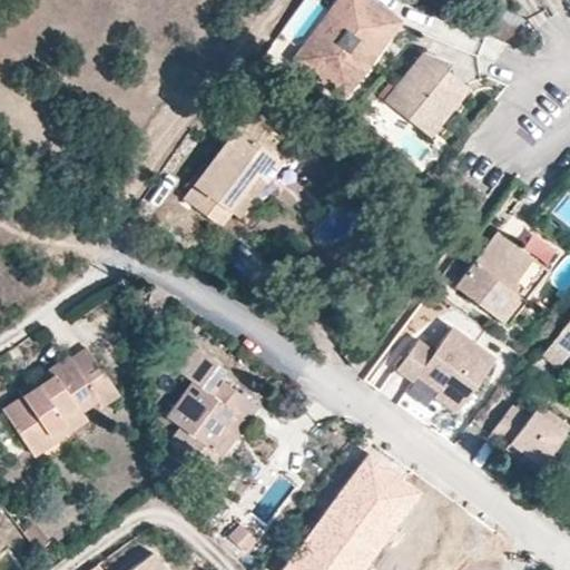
[(322,61),(325,64),(332,61),(336,71),(352,84),(390,31),(387,13),(369,0),(337,0),(311,38),(322,61)]
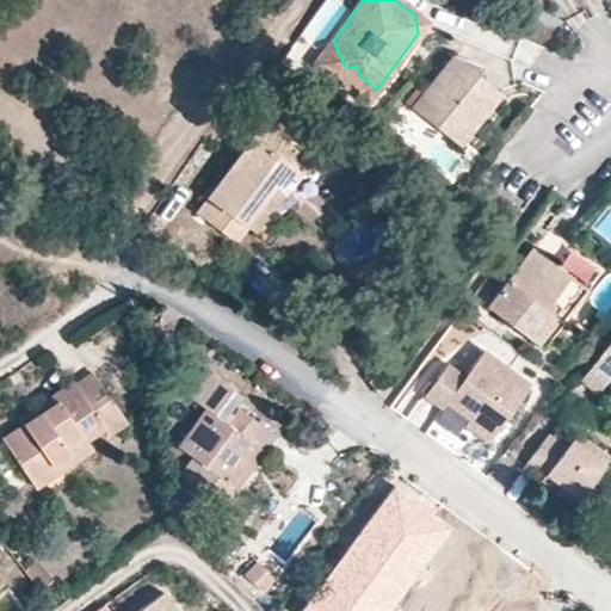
[(360,76),(356,66),(349,68),(345,66),(333,41),(316,63),(368,102),(377,90),(360,76)]
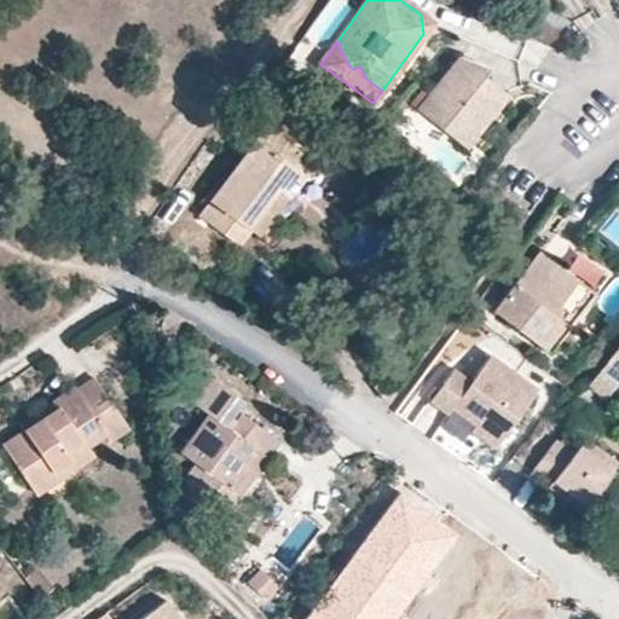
[(473,139),(508,94),(458,56),(423,99),(441,129),(473,139)]
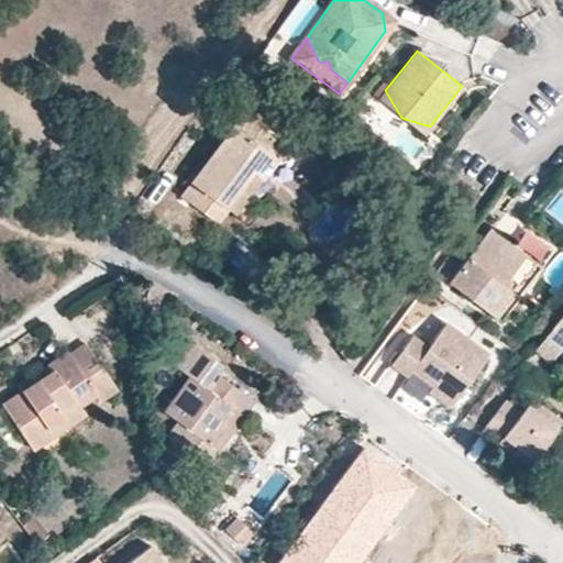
[(401,118),(385,90),(378,100),(401,118)]
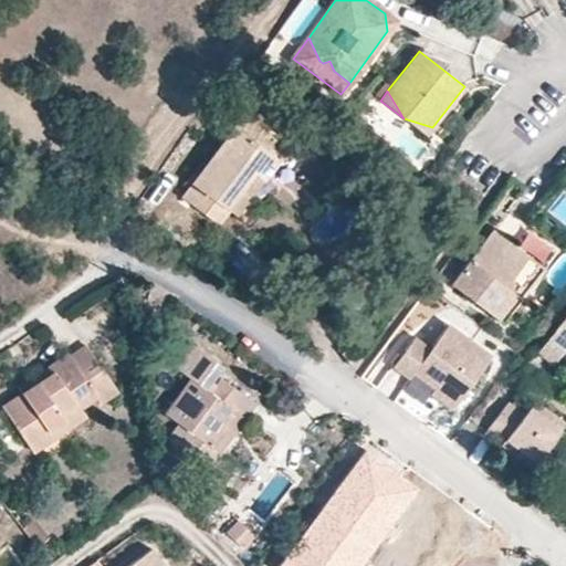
[(264,147),(275,133),(245,111),(181,198),(217,223),(227,209),(254,173),(264,179),(279,158),(272,154),(264,147)]
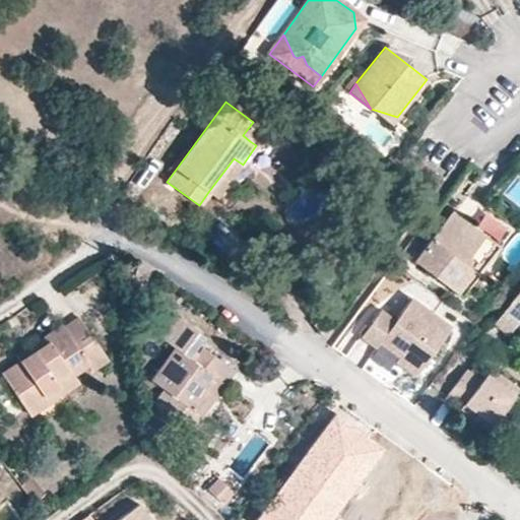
[(391,125),(397,117),(371,109),(391,125)]
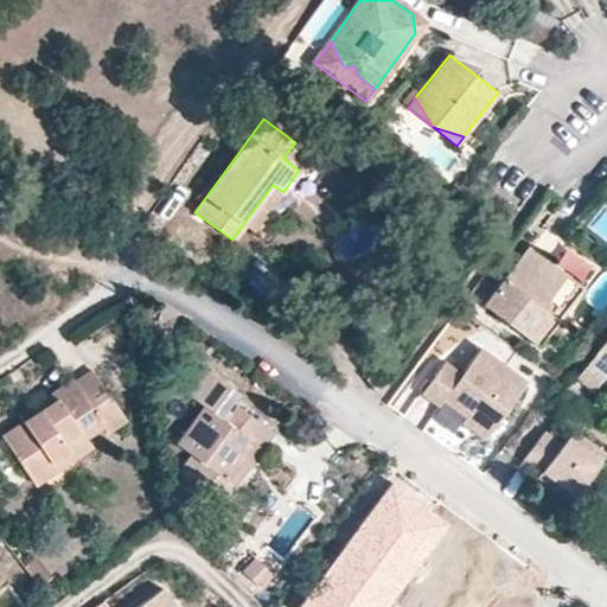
[(292,165),(304,148),(295,142),(283,158),(292,165)]
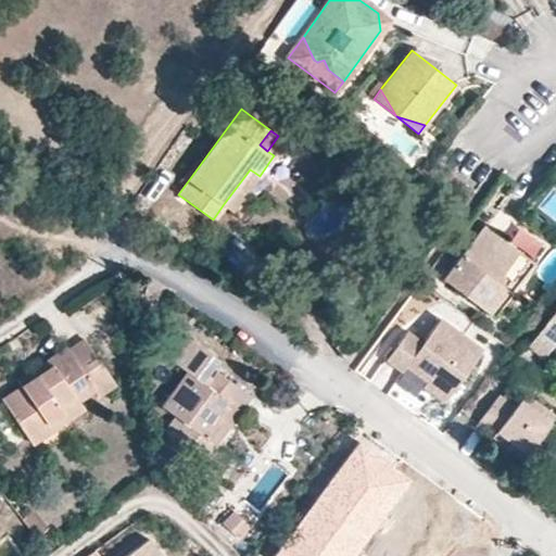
[(232,213),(260,176),(250,169),(223,205),(232,213)]
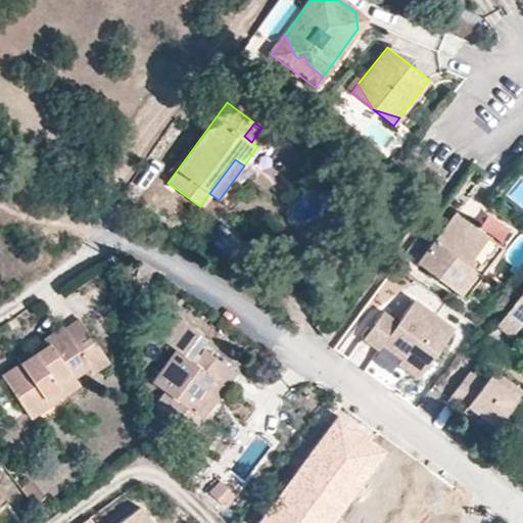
[(465,299),(504,248),(455,210),(416,263),(465,299)]
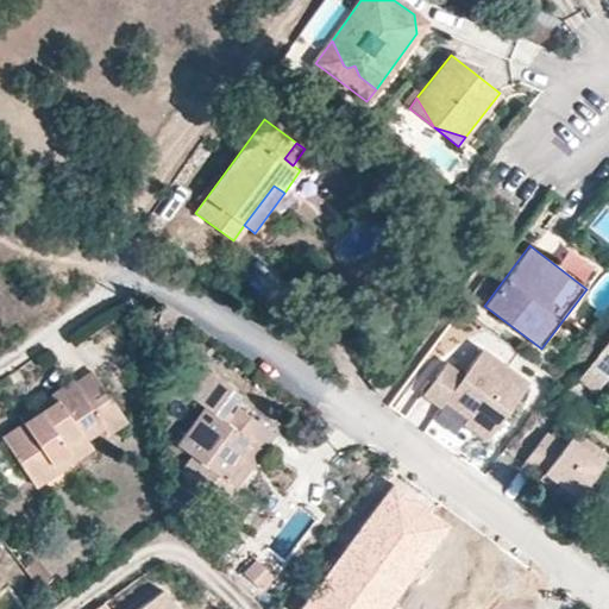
[(608,378),(608,337),(578,378),(596,391),(607,377),(608,378)]
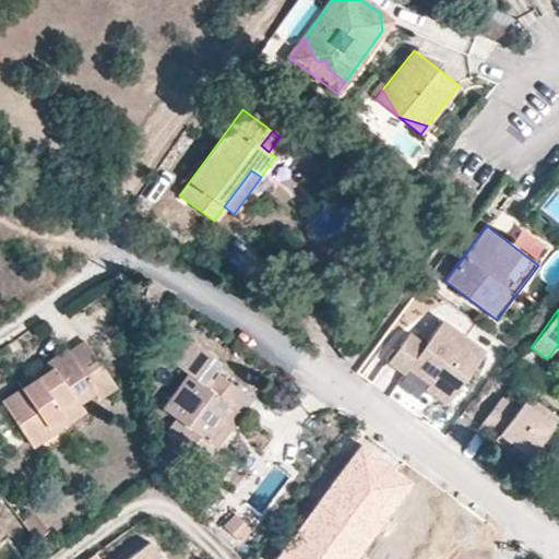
[(451,399),(485,351),(441,320),(424,344),(408,333),(388,361),(405,375),(409,369),(428,382),(451,399)]
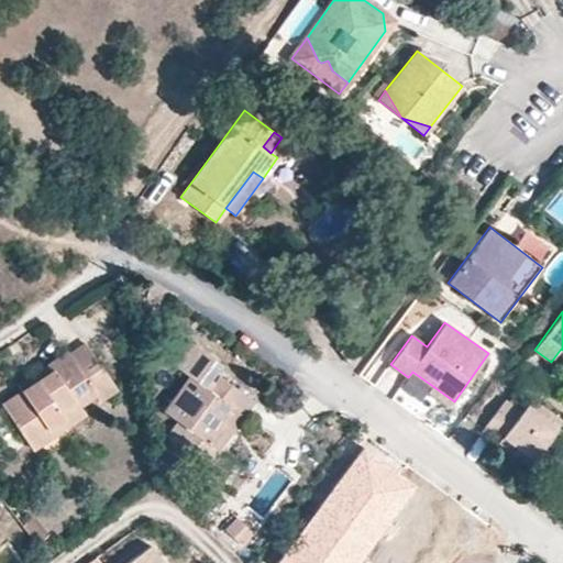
[(219,422),(231,406),(243,416),(254,400),(219,375),(213,383),(208,378),(219,362),(175,330),(158,353),(190,376),(164,411),(178,421),(167,435),(169,445),(202,471),(218,450),(211,445),(224,427),(219,422)]
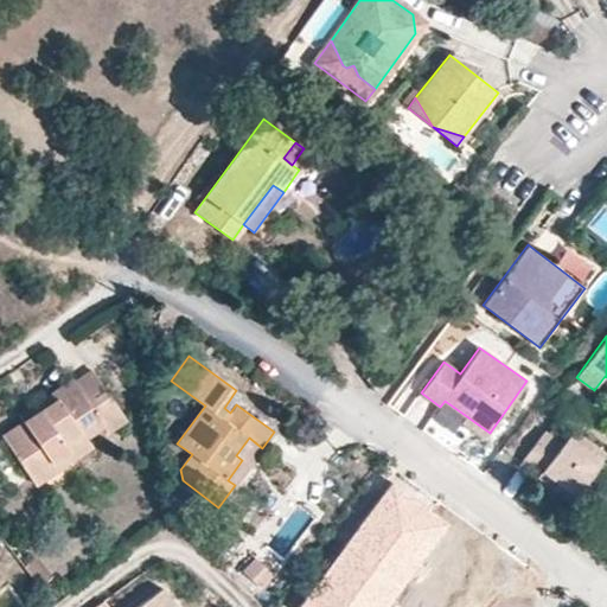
[(109,433),(129,420),(95,369),(74,382),(71,378),(37,402),(40,408),(23,421),(1,435),(36,485),(93,447),(87,439),(104,426),(109,433)]
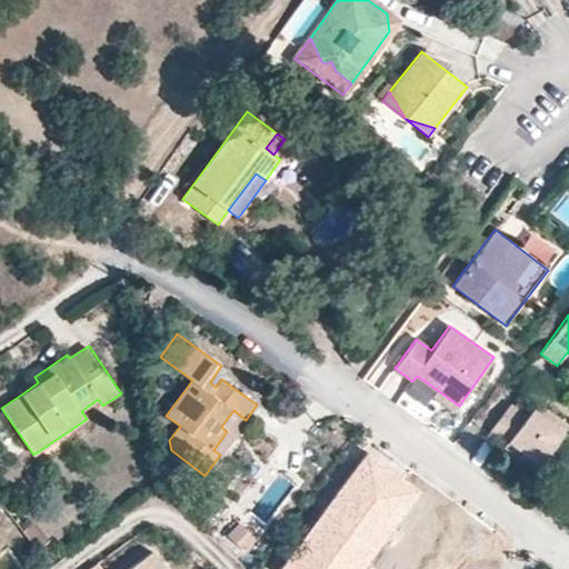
[(362,360),(351,348),(342,355),(352,367),(362,360)]
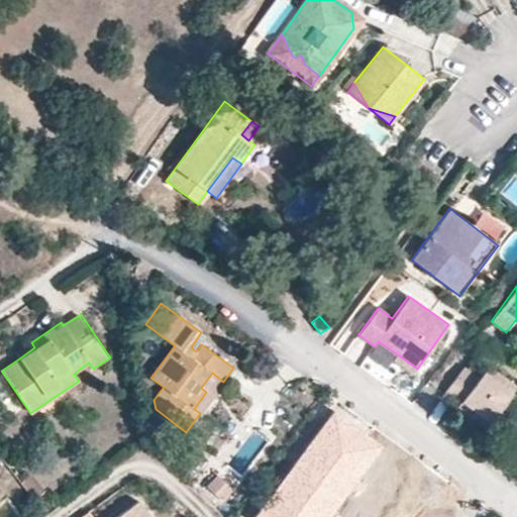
[(19,358),(34,347),(31,342),(15,352),(19,358)]
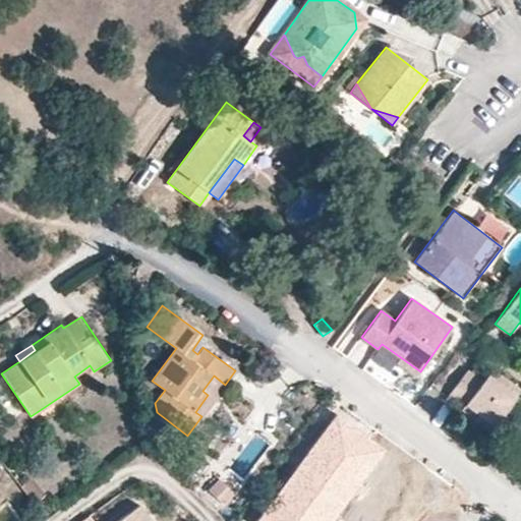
[(420,371),(399,356),(396,361),(416,377),(420,371)]
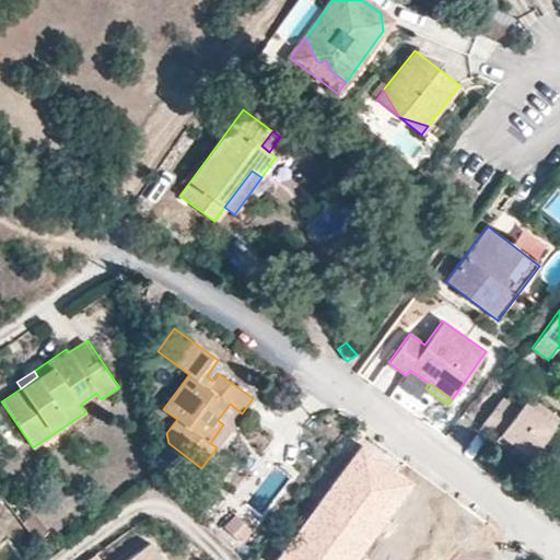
[(531,457),(559,418),(528,396),(517,409),(502,396),(478,427),(510,451),(514,445),(531,457)]
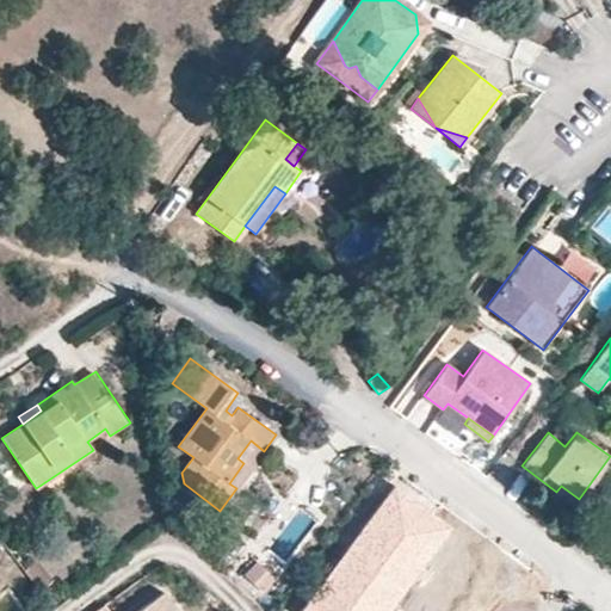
[(236,488),(264,451),(251,440),(238,458),(244,463),(229,483),(236,488)]
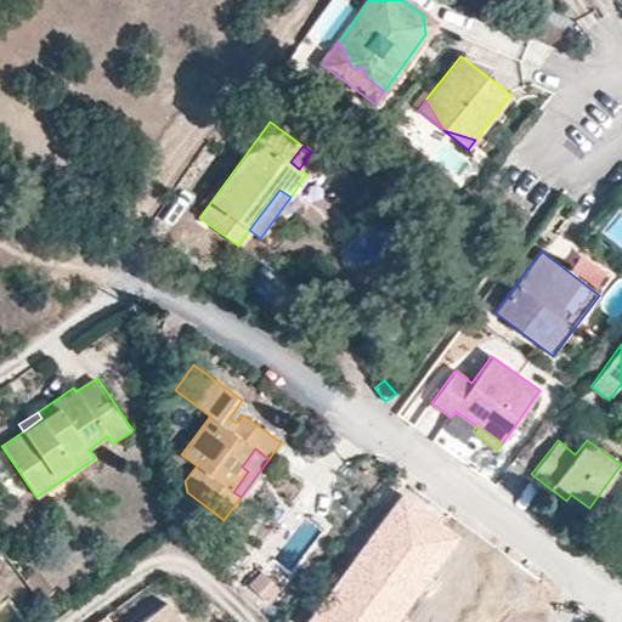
[(394,621),(458,536),(400,493),(304,621),(394,621)]
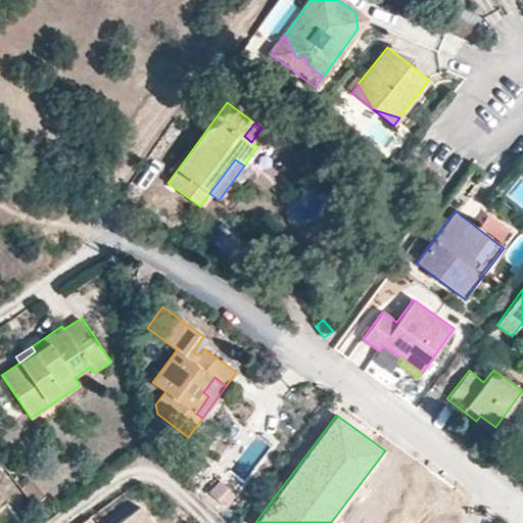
[(495,427),(480,416),(476,421),(491,432),(495,427)]
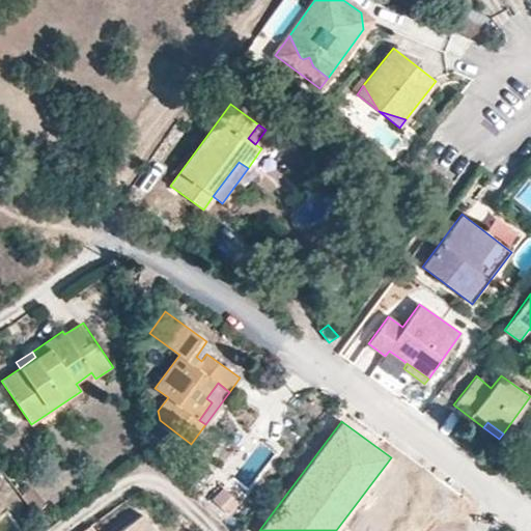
[(240,502),(223,487),(212,499),(228,514),(240,502)]
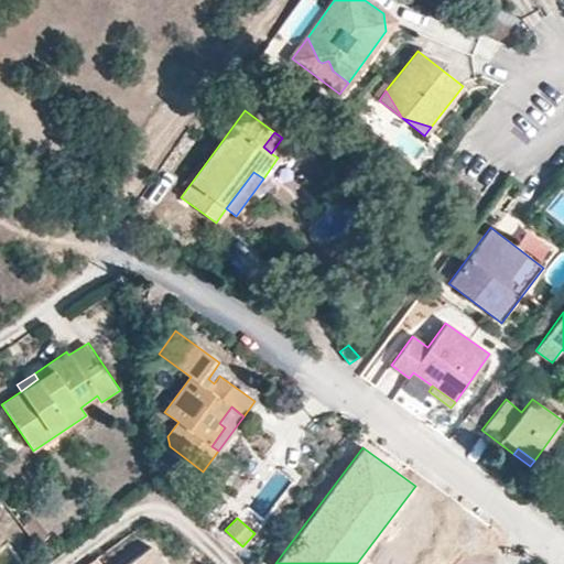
[(163,563),(150,545),(125,563),(163,563)]
